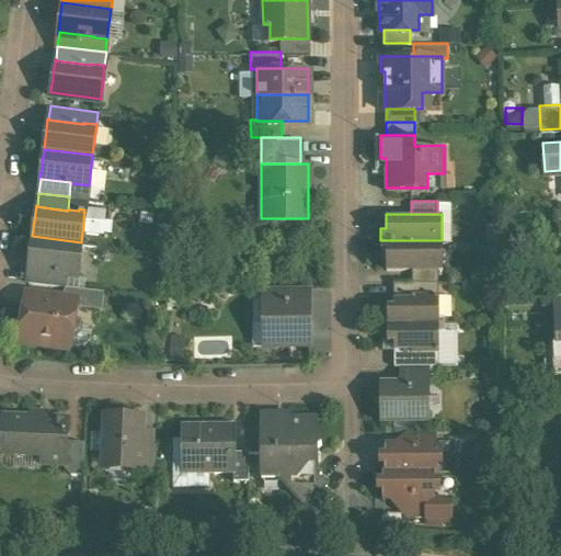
[(81,242),(32,236),(29,267),(30,267),(30,265),(60,270),(69,271),(78,272),(81,242)]
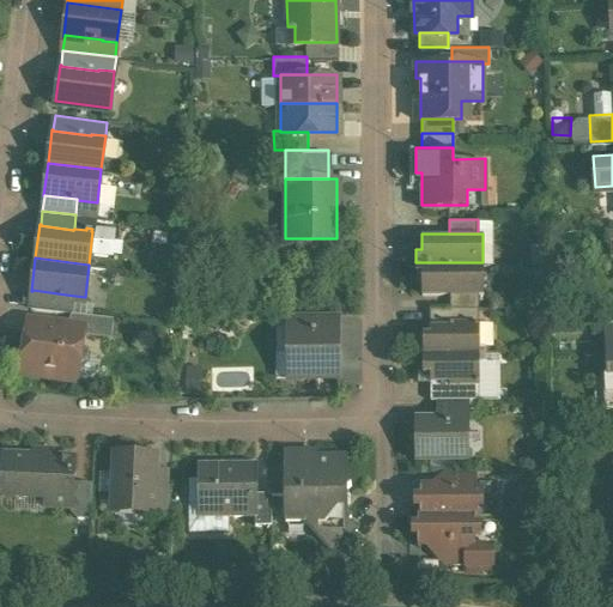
[(483,262),(416,262),(417,277),(422,277),(422,291),(450,291),(478,291),(483,291),(483,262)]
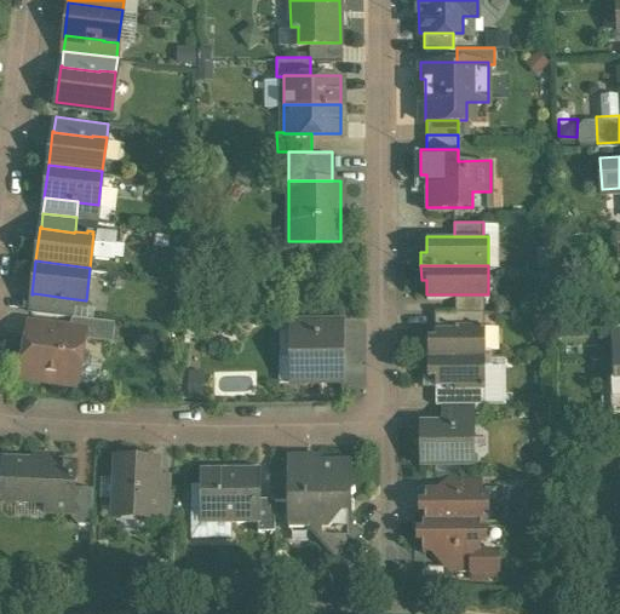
[(67,298),(33,293),(33,294),(30,309),(72,314),(74,314),(76,299),(67,298)]
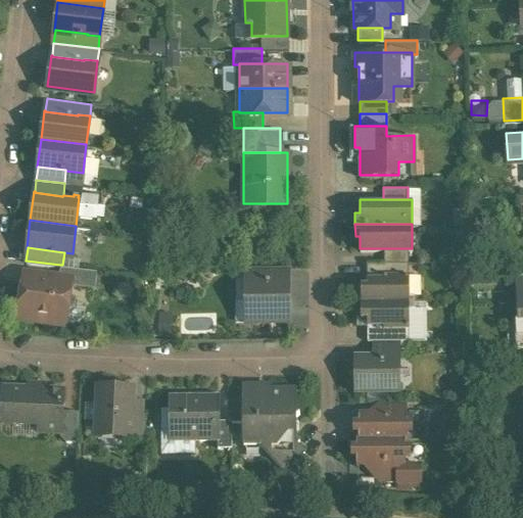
[(408,248),(384,248),(384,261),(409,261),(408,248)]
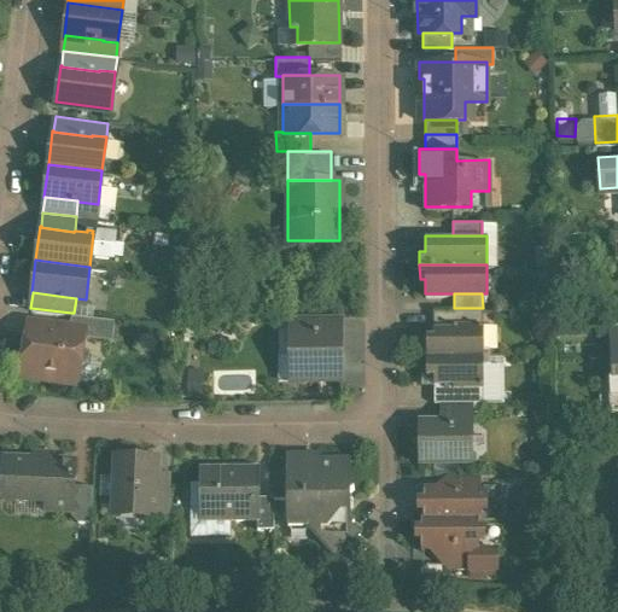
[(454,308),(433,308),(433,322),(483,322),(483,308),(454,308)]
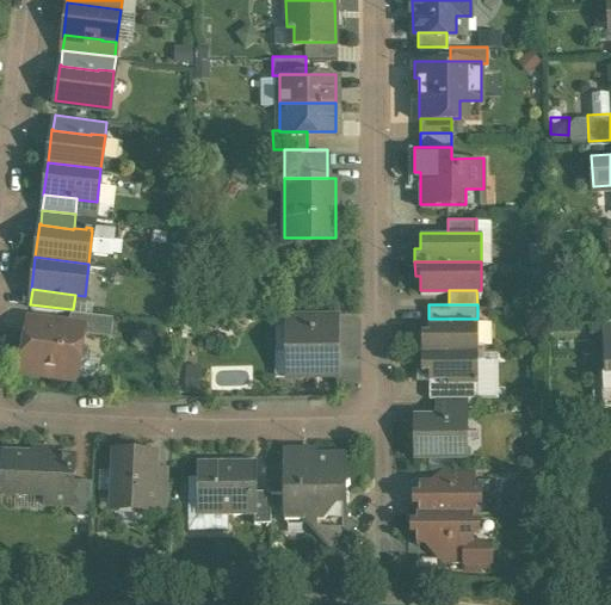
[(73,309),(71,309),(69,323),(82,326),(82,329),(110,333),(112,314),(73,309)]
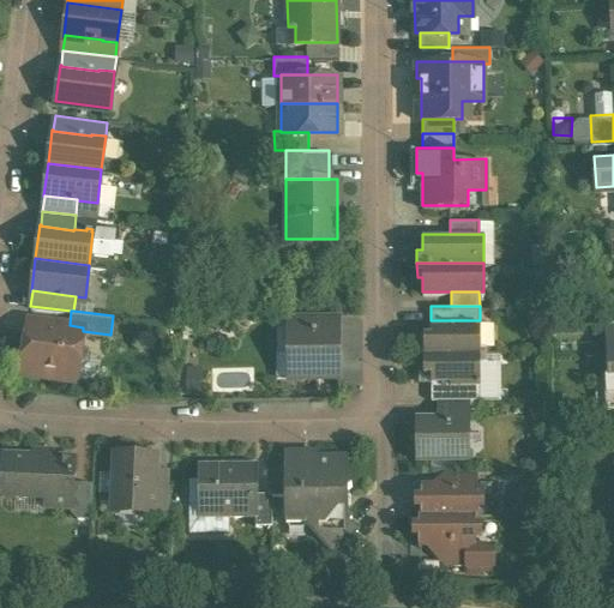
[(331,311),(288,311),(288,325),(331,325),(331,311)]
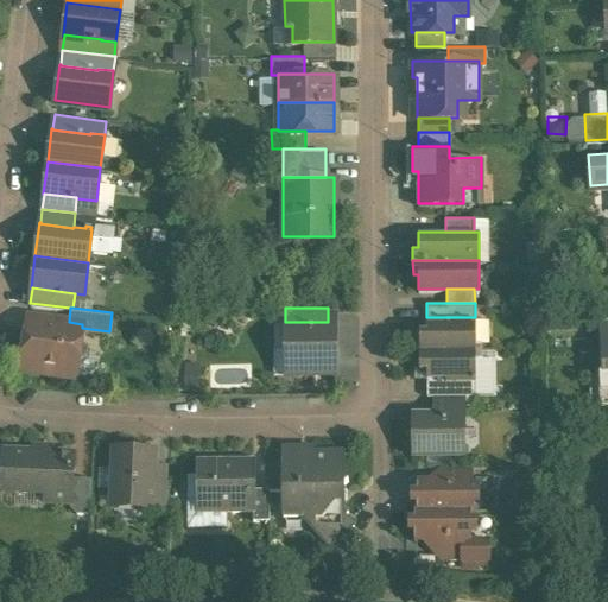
[(69,322),(27,317),(25,333),(29,337),(27,348),(23,352),(21,359),(26,365),(33,366),(38,362),(50,363),(52,368),(76,371),(82,328),(82,324),(69,322)]
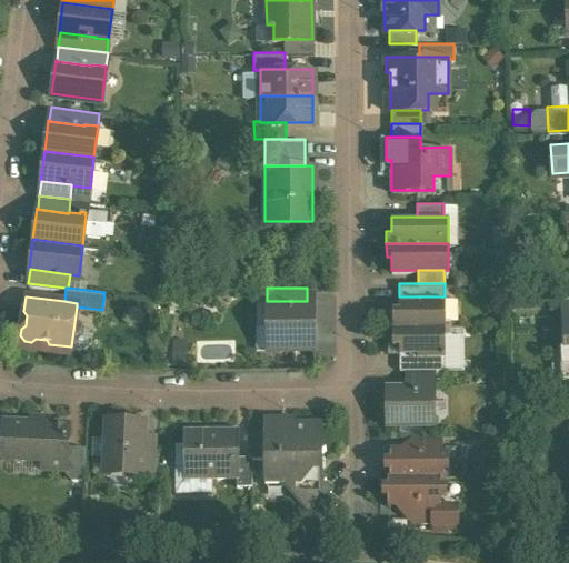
[(445,297),(399,297),(399,307),(388,308),(388,317),(392,317),(392,325),(450,325),(450,318),(445,318),(445,297)]
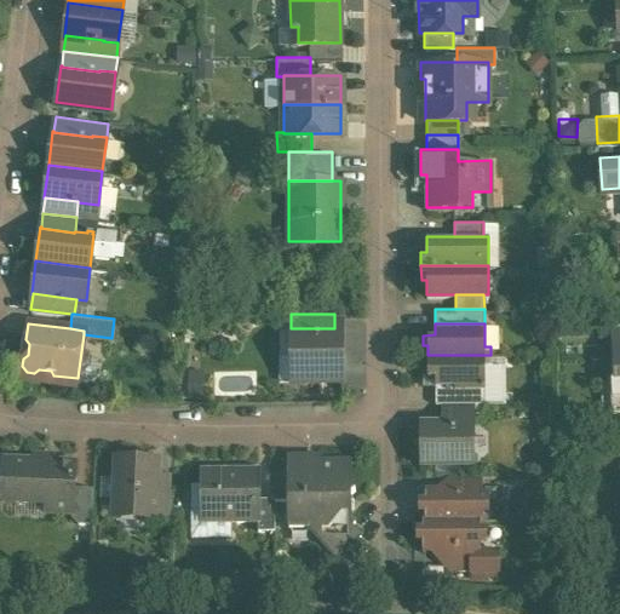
[(334,328),(291,328),(291,353),(300,362),(300,378),(342,377),(342,359),(337,359),(336,328),(334,328)]
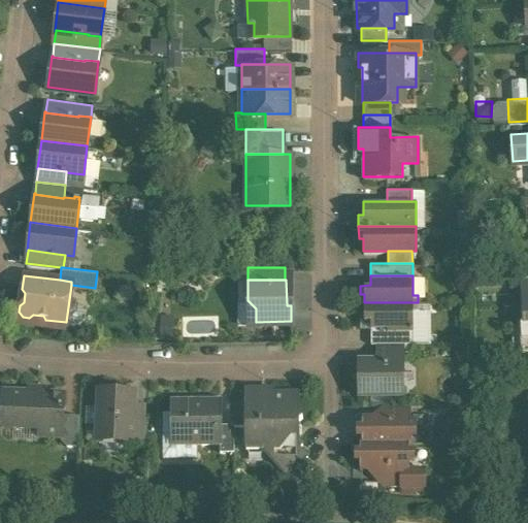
[(418,302),(364,302),(364,309),(360,309),(360,319),(370,319),(370,329),(413,329),(413,308),(418,308),(418,302)]
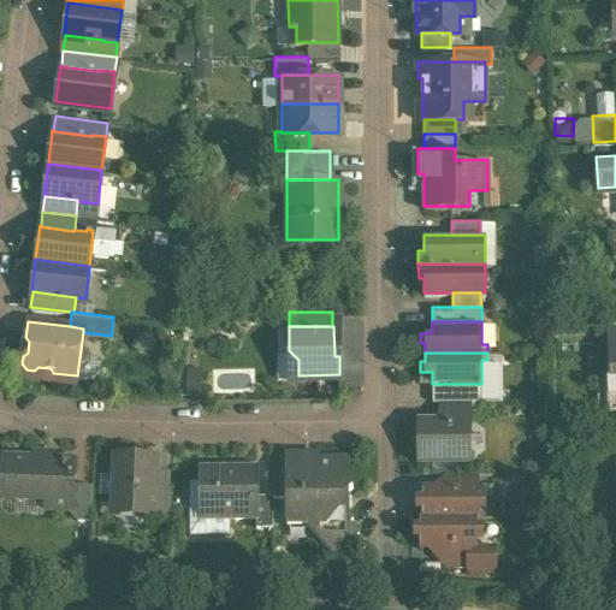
[(615,373),(612,373),(605,374),(608,407),(615,406),(615,373)]
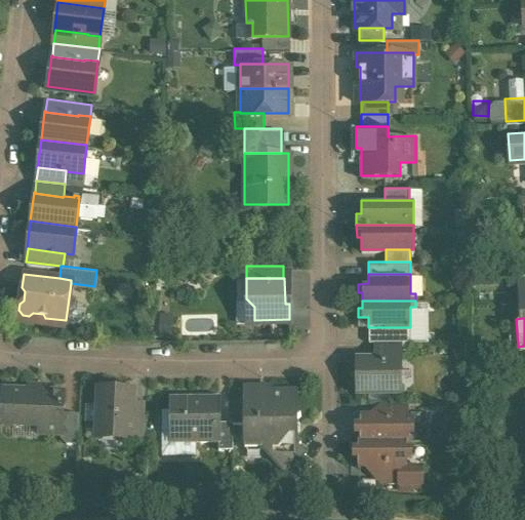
[(410,327),(368,327),(368,340),(374,340),(399,340),(410,340),(410,327)]
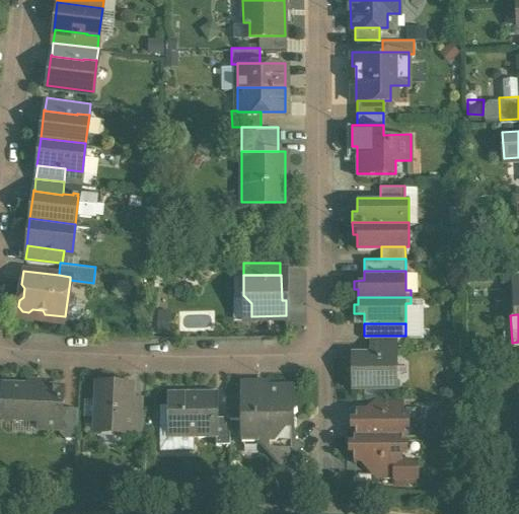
[(394,336),(370,336),(370,353),(371,353),(394,353),(394,336)]
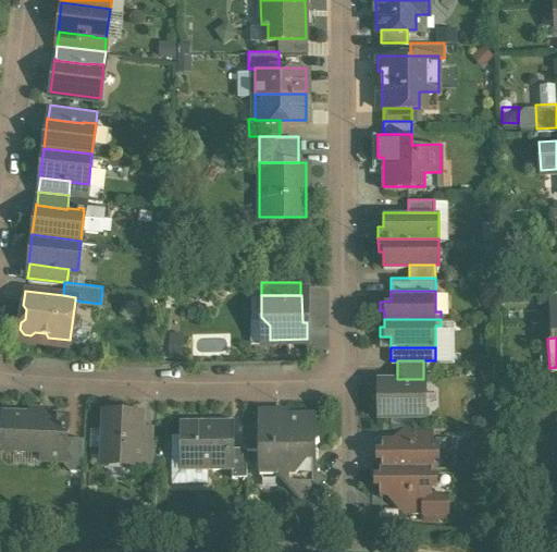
[(423,413),(423,379),(398,379),(397,379),(379,379),(379,414),(423,413)]
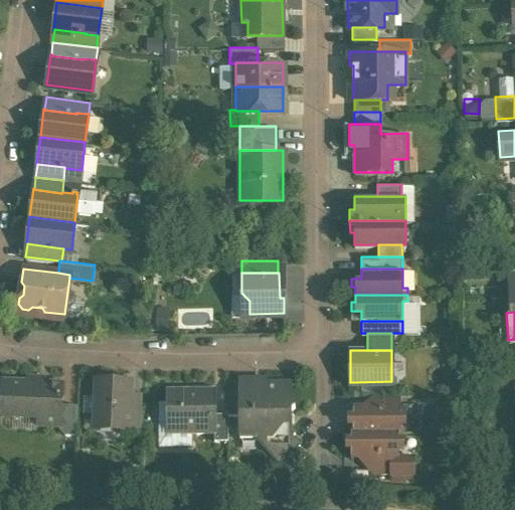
[(62,381),(43,380),(37,374),(34,376),(30,376),(26,379),(3,378),(2,389),(6,394),(8,394),(8,407),(13,413),(37,414),(44,422),(59,423),(60,423),(61,402),(62,381)]
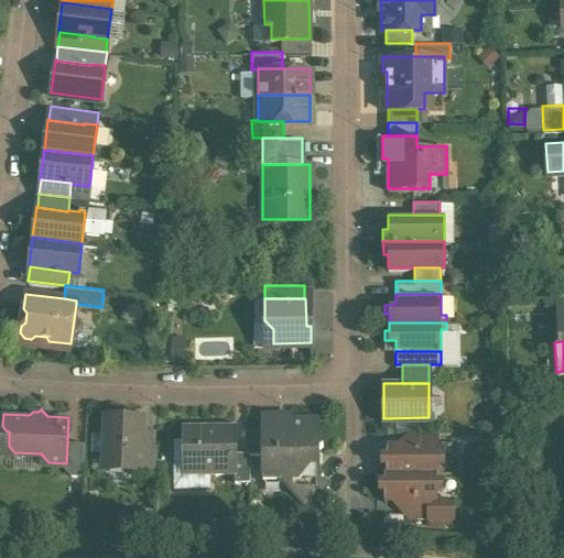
[(318,417),(291,417),(292,412),(279,413),(263,413),(263,426),(263,451),(318,451),(318,447),(323,442),(318,438),(318,417)]
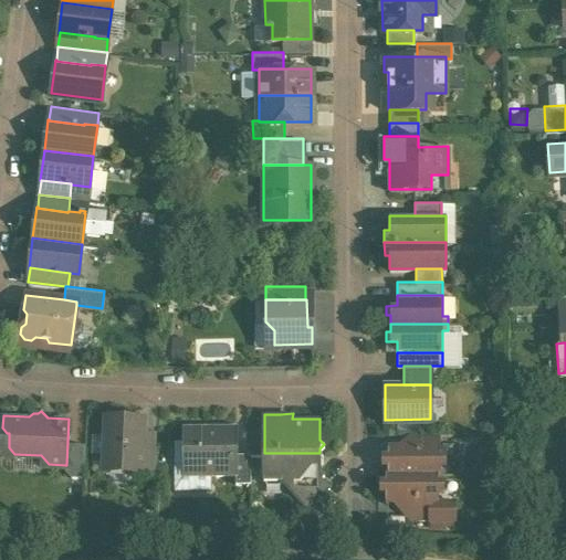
[(143,415),(106,414),(104,466),(133,467),(134,467),(135,443),(140,443),(140,430),(143,430),(143,415)]
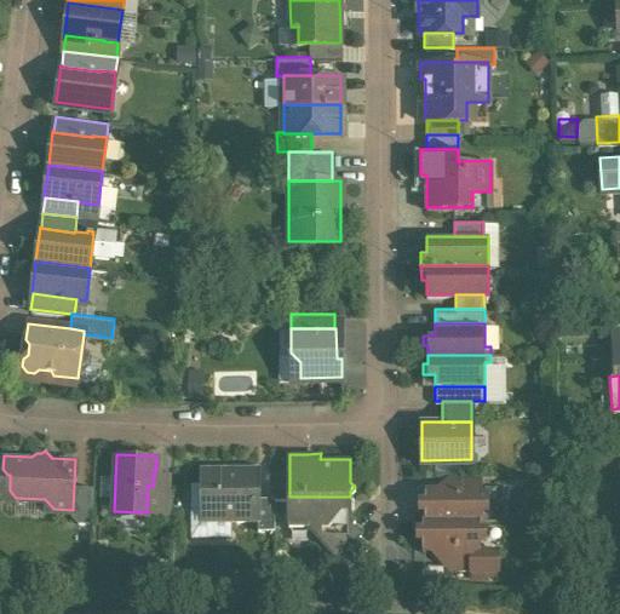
[(259,466),(201,466),(202,517),(258,517),(259,516),(259,495),(259,466)]
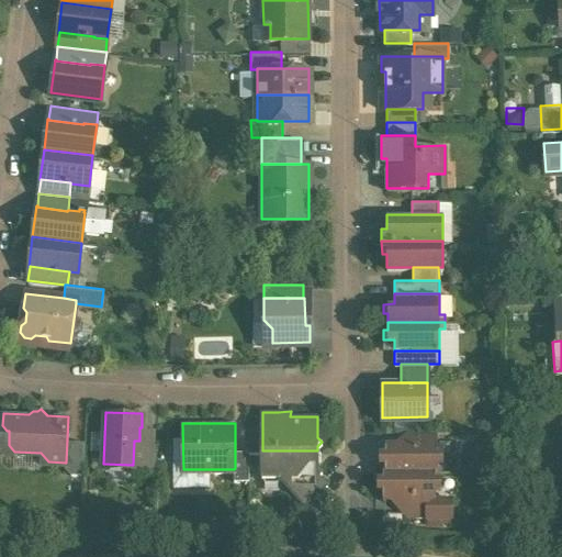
[(262,450),(262,425),(248,425),(248,449),(248,450),(262,450)]
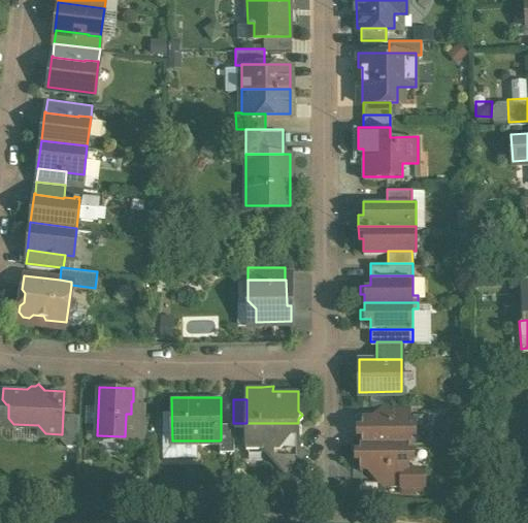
[(145,401),(133,401),(131,401),(131,414),(126,414),(125,436),(124,436),(124,439),(143,440),(145,401)]
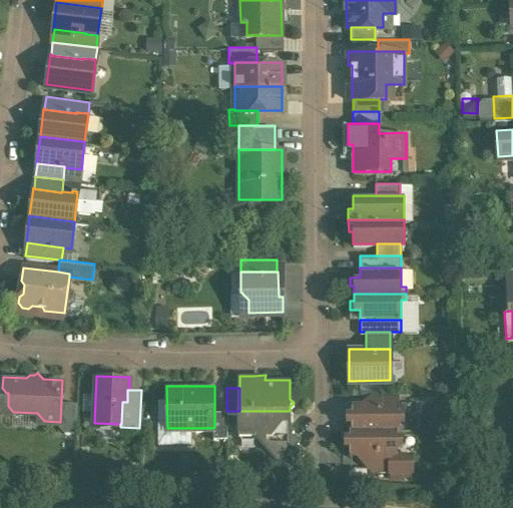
[(397,393),(373,393),(373,404),(397,404),(397,393)]
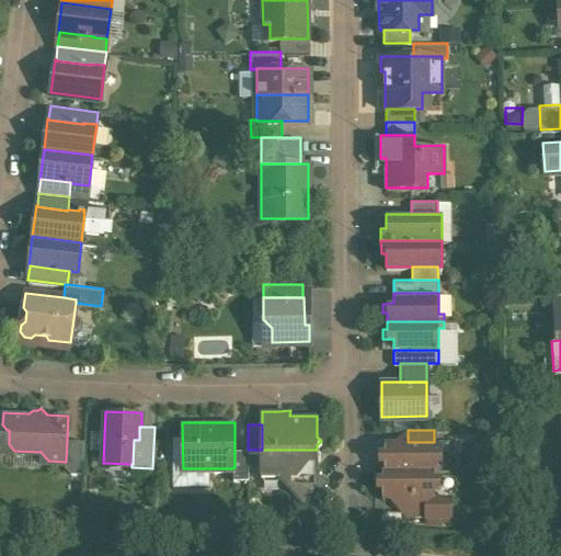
[(84,439),(67,439),(66,462),(65,462),(65,465),(71,472),(82,472),(84,439)]
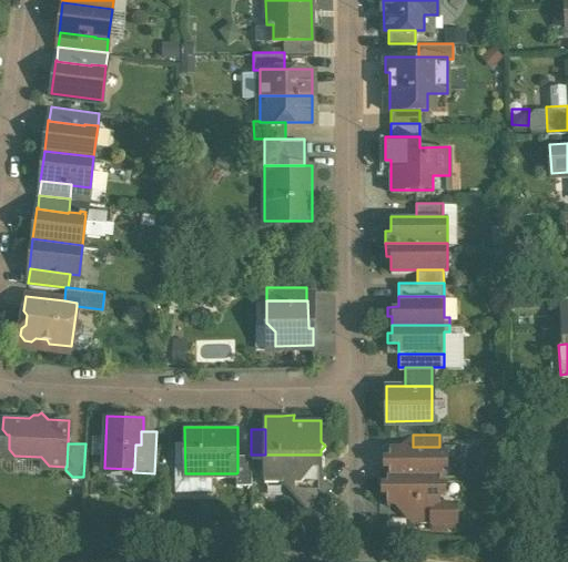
[(413,447),(389,447),(389,474),(439,474),(443,473),(443,447),(439,447),(413,447)]
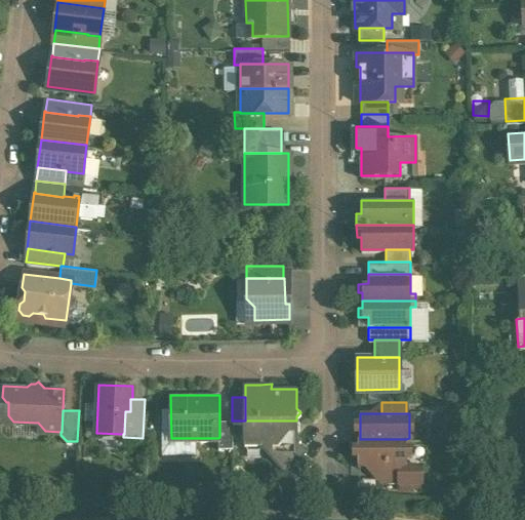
[(232,421),(232,420),(219,420),(219,437),(218,438),(218,446),(232,446),(232,421)]
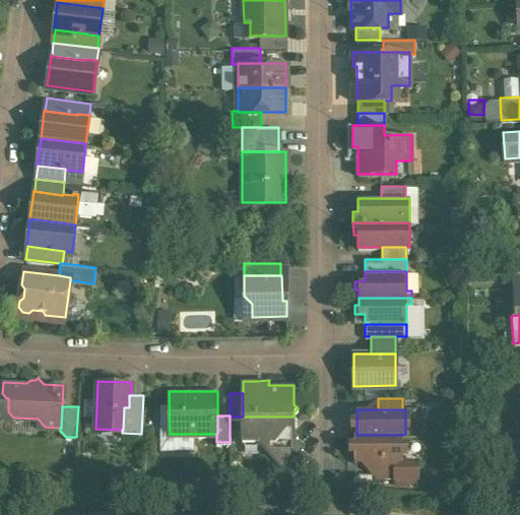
[(294,416),(243,416),(242,441),(252,441),(259,441),(283,465),(301,448),(303,447),(294,439),(298,436),(294,432),(294,416)]
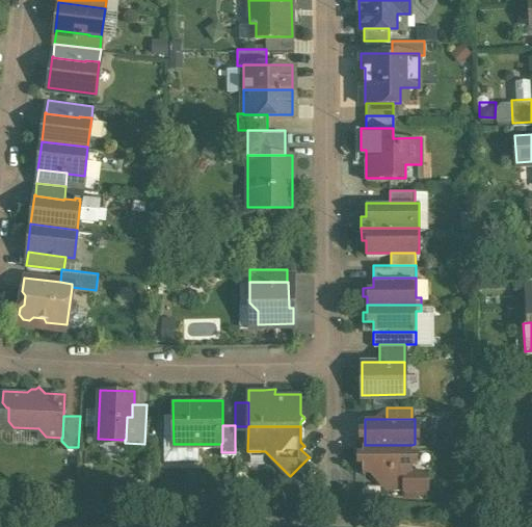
[(365,445),(362,445),(362,470),(384,470),(405,470),(411,470),(411,445),(365,445)]
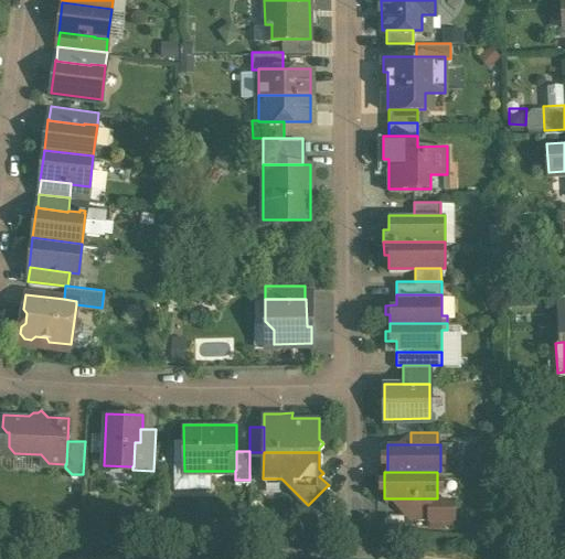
[(337,496),(327,486),(308,505),(317,515),(337,496)]
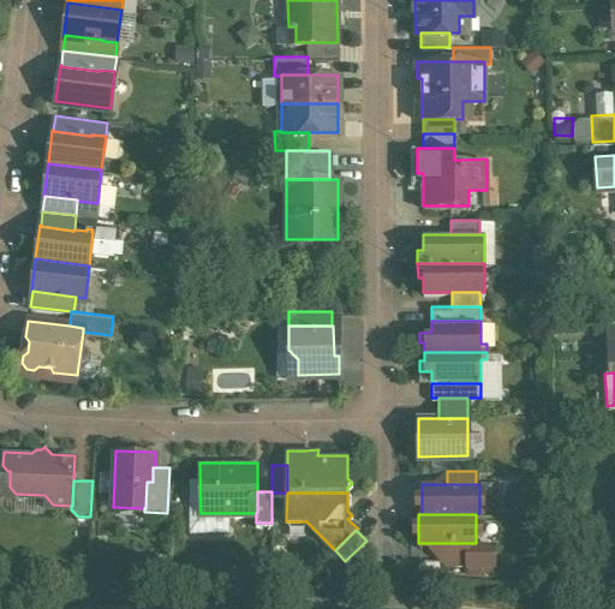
[(469,543),(445,543),(445,561),(467,561),(469,561),(469,543)]
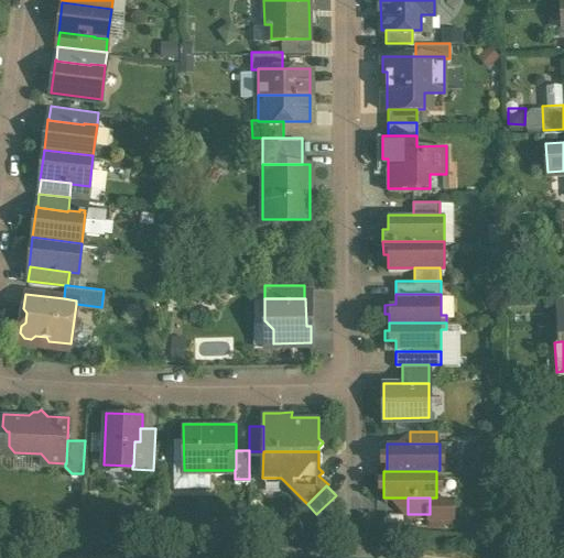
[(436,498),(430,498),(430,514),(429,514),(429,516),(453,516),(453,504),(446,498),(436,498)]
